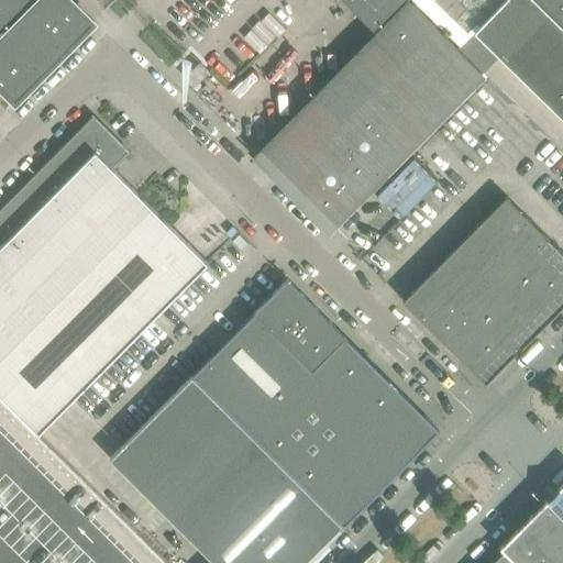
[(24,17),(41,0),(0,0),(0,23),(9,33),(24,17)]
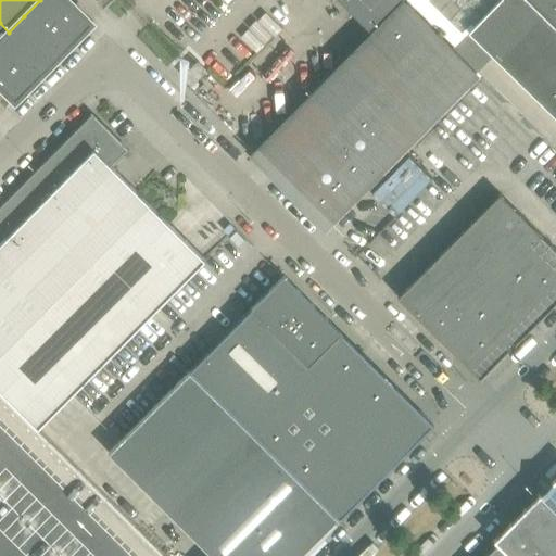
[(91,22),(68,0),(40,0),(24,16),(61,53),(91,22)]
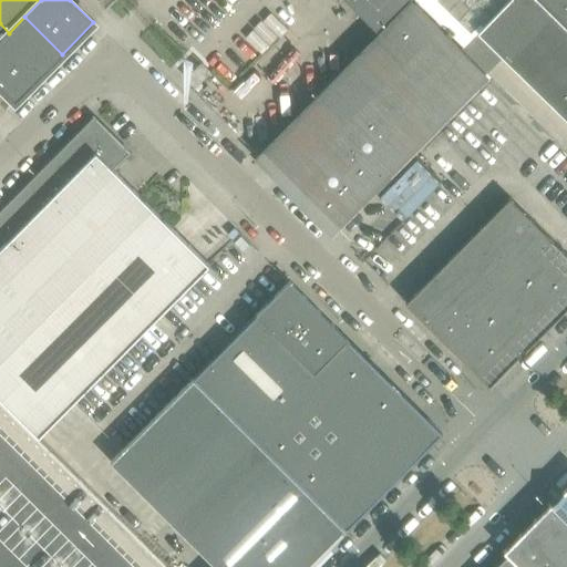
[(409,0),(344,0),(378,32),(409,0)]
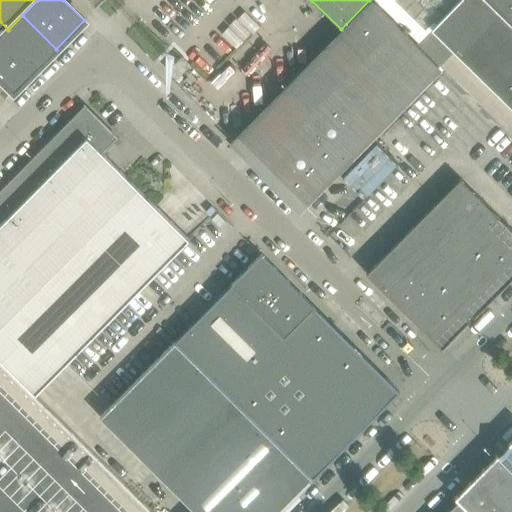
[(511,0),(376,0),(374,2),(438,65),(453,50),(511,107),(511,0)]
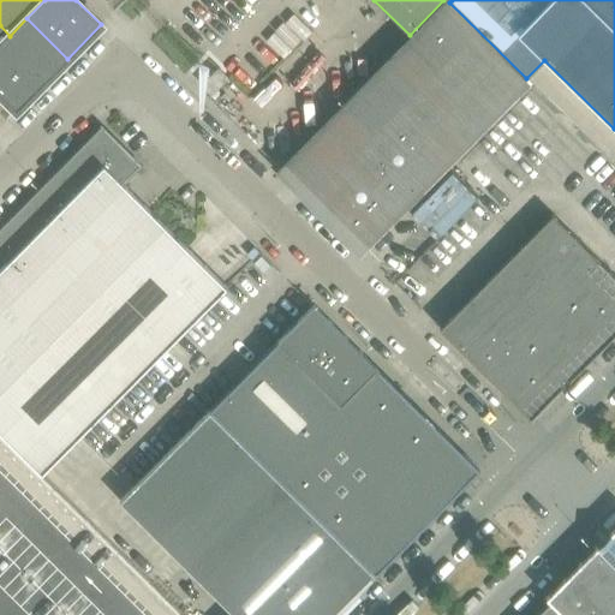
[(377,230),(526,78),(449,3),(282,172),(293,183),(326,215),(326,214),(353,240),(353,239),(357,242),(359,240),(362,238),(363,236),(362,232),(371,222),(377,230)]
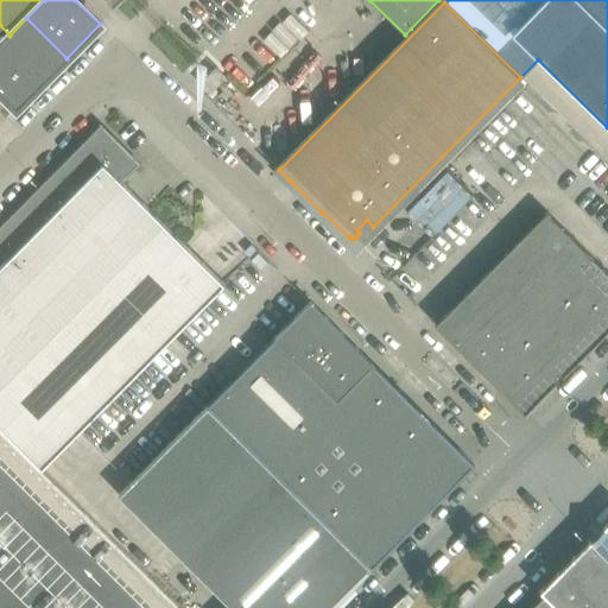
[(18,106),(67,58),(26,18),(10,36),(0,44),(0,92),(17,108),(18,106)]
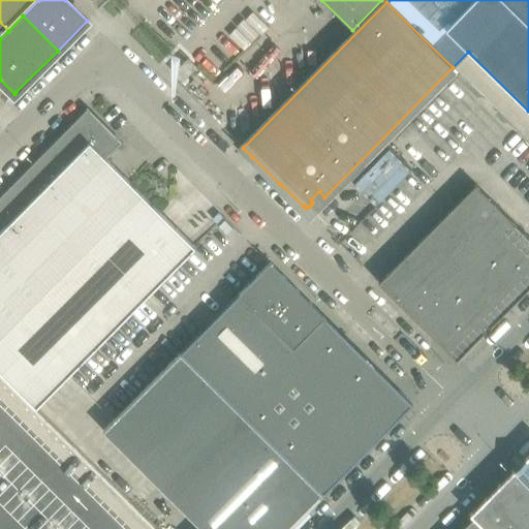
[(0,38),(8,31),(0,22),(0,38)]
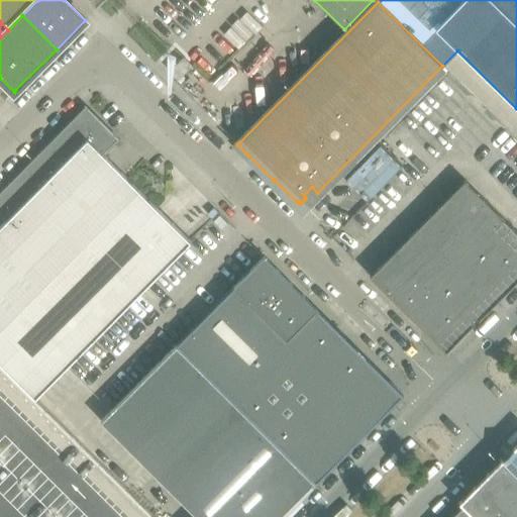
[(178,80),(192,66),(184,57),(170,71),(178,80)]
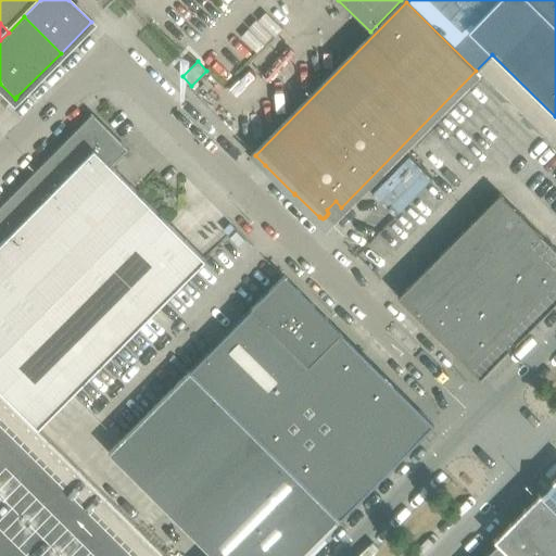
[(0,390),(38,428),(204,260),(205,260),(111,166),(127,150),(91,115),(19,188),(19,193),(8,205),(4,202),(0,206),(0,229),(8,237),(0,243),(0,390)]
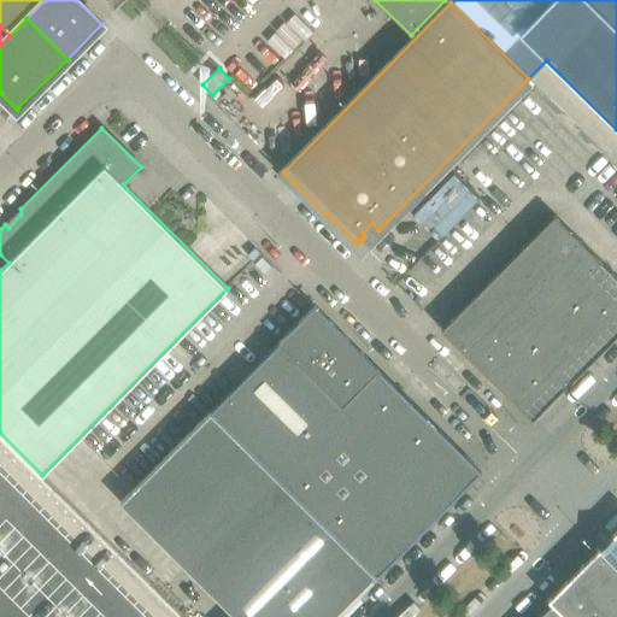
[(533,419),(616,334),(616,277),(554,215),(441,329),(486,374),(487,374),(533,419)]
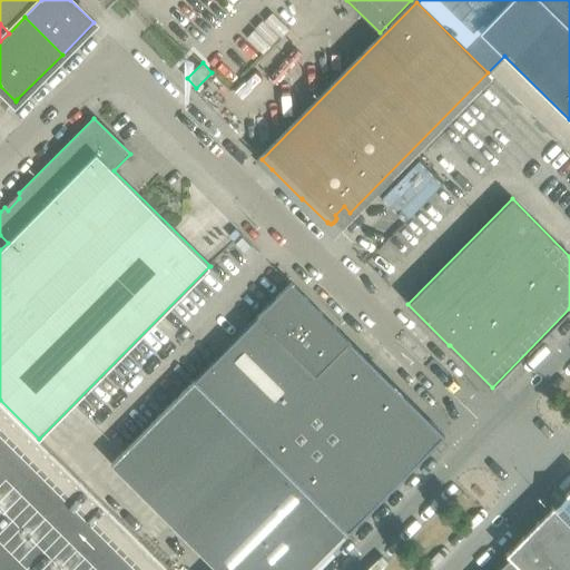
[(195,380),(111,464),(185,538),(187,537),(202,530),(206,540),(218,562),(223,569),(311,569),(444,435),(351,343),(336,327),(291,283),(195,380)]
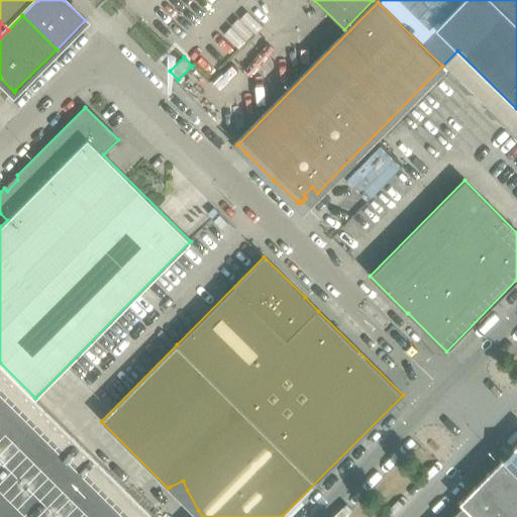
[(516,516),(516,443),(459,502),(462,505),(475,516),(516,516)]
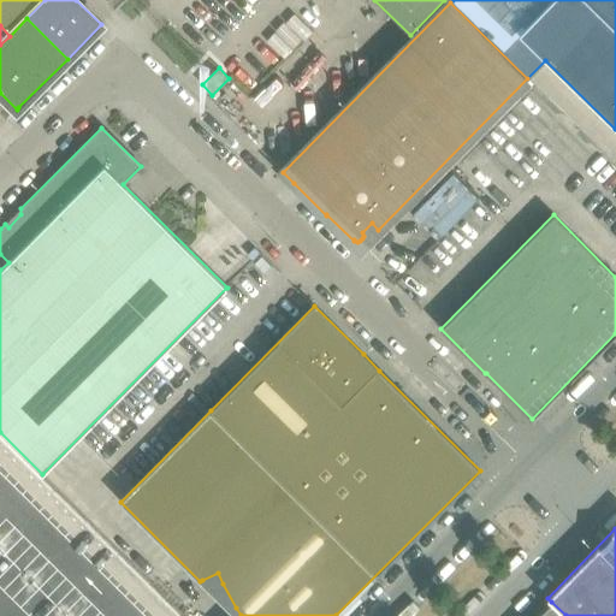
[(566,615),(551,602),(535,615),(566,615)]
